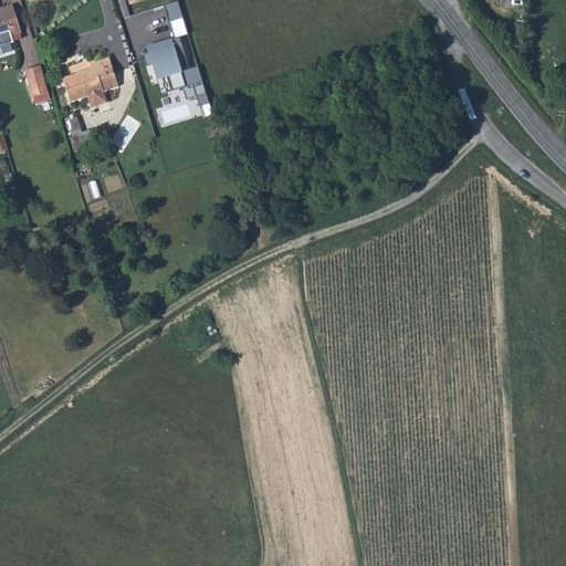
[(177,2),(165,7),(175,38),(179,35),(187,33),(177,2)]
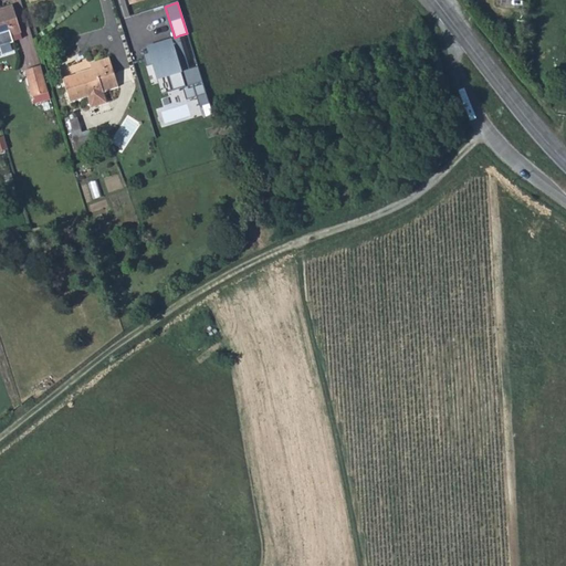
[(0,13),(0,48),(16,44),(13,37),(22,34),(14,7),(4,10),(6,13),(0,13)]
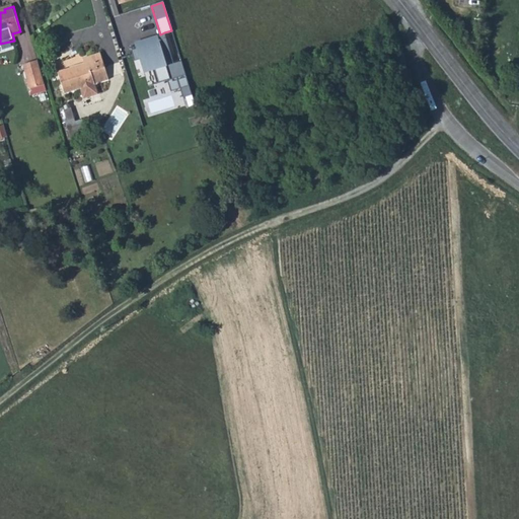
[(129,30),(127,24),(140,21),(138,9),(112,15),(116,33),(129,30)]
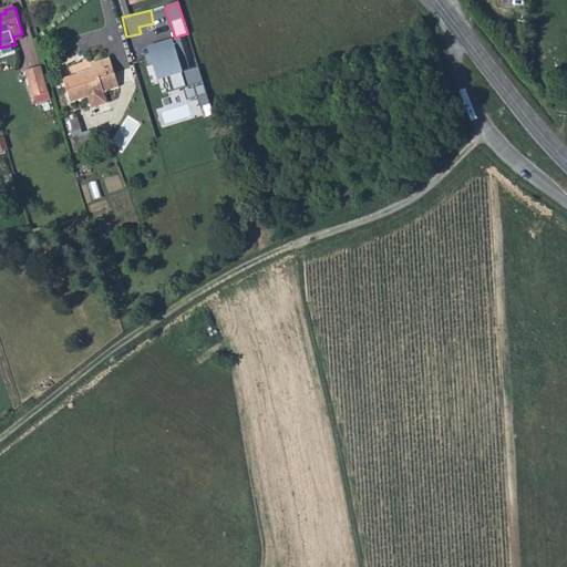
[(175,38),(147,47),(157,79),(167,76),(172,89),(200,81),(197,65),(188,66),(179,35),(175,38)]
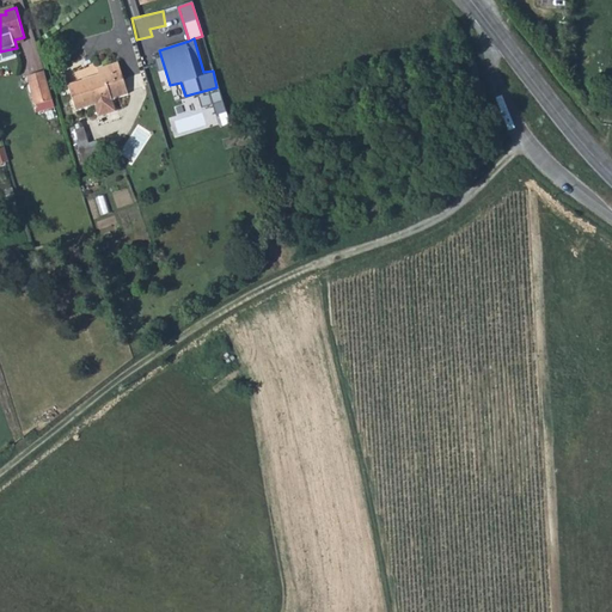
[(98,68),(99,74),(111,71),(114,78),(122,75),(117,62),(98,68)]
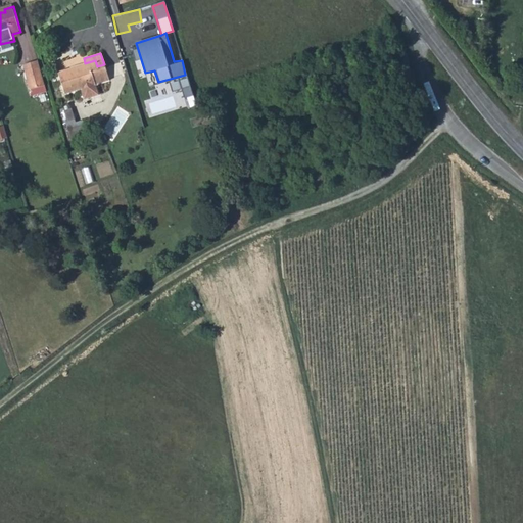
[(45,84),(37,60),(22,64),(30,89),(45,84)]
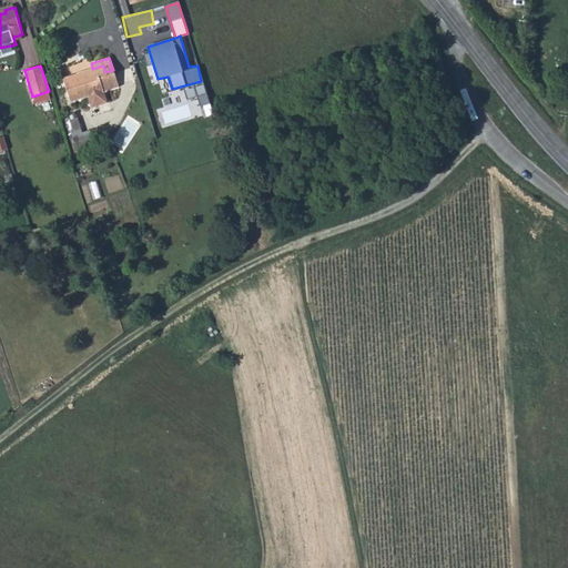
[(103,66),(92,69),(63,78),(70,101),(88,95),(91,107),(108,102),(103,90),(119,85),(113,70),(105,72),(103,66)]
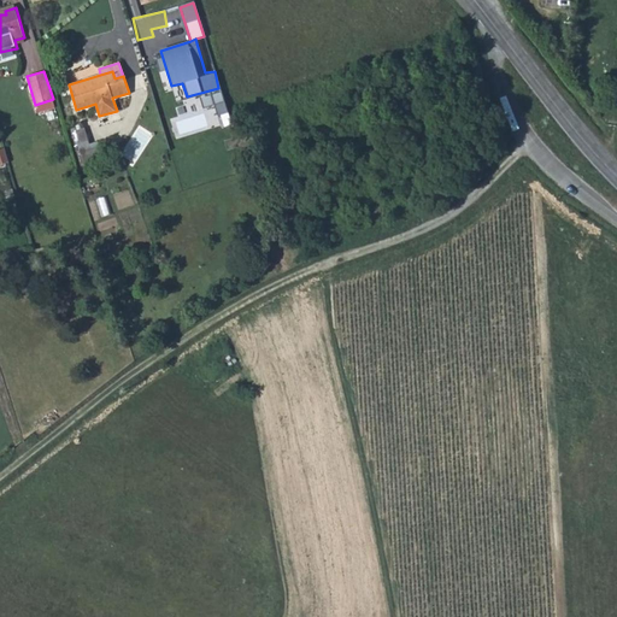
[(223,100),(212,104),(216,115),(227,111),(223,100)]
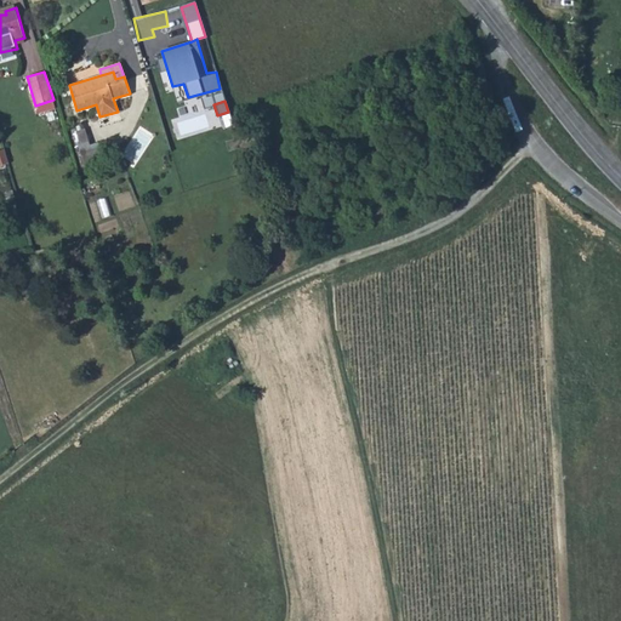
[(78,143),(81,154),(92,151),(84,127),(77,130),(80,143),(78,143)]
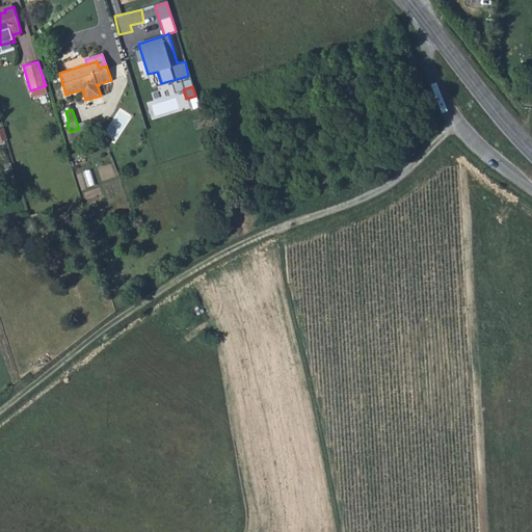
[(79,129),(70,132),(73,143),(82,140),(79,129)]
